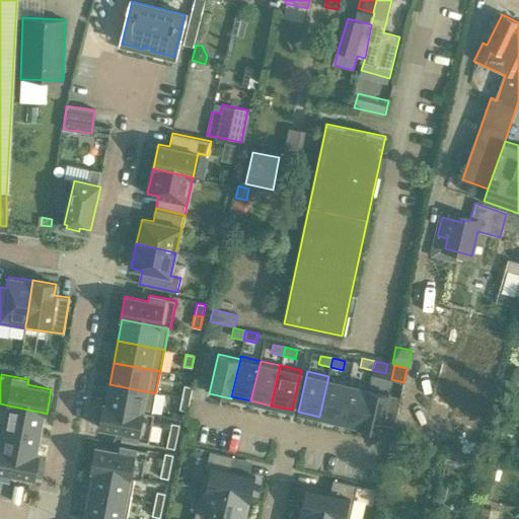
[(349,381),(328,376),(319,417),(340,421),(349,381)]
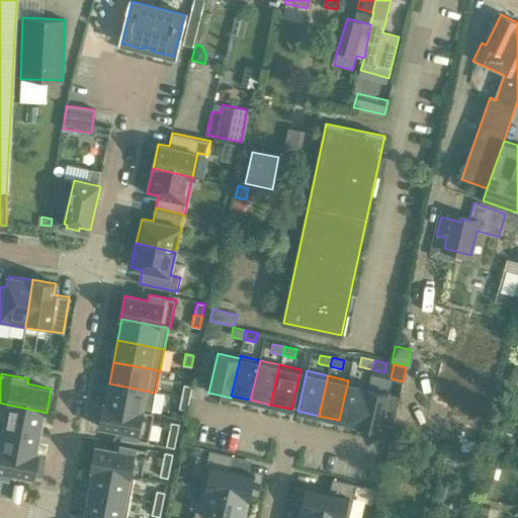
[(339,420),(357,425),(366,387),(366,384),(348,380),(339,420)]
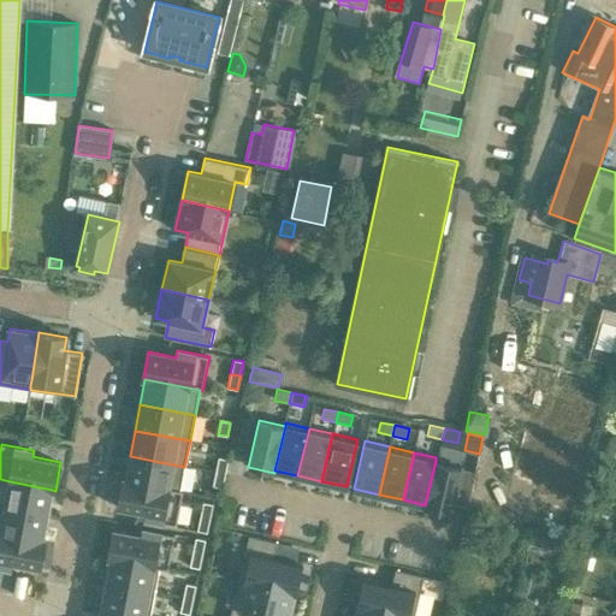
[(130,456),(125,480),(181,491),(184,467),(130,456)]
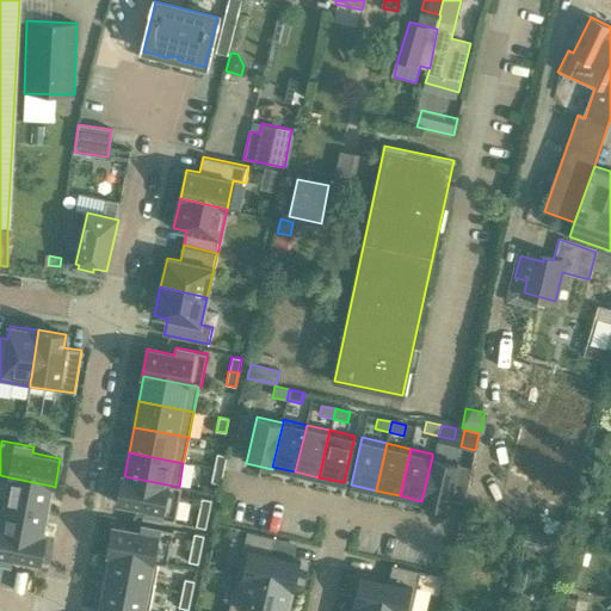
[(217,454),(214,468),(223,470),(227,456),(217,454)]
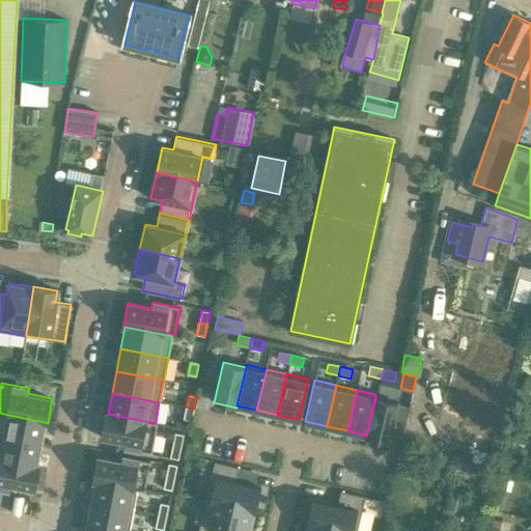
[(375,397),(366,436),(366,438),(389,443),(398,403),(375,397)]
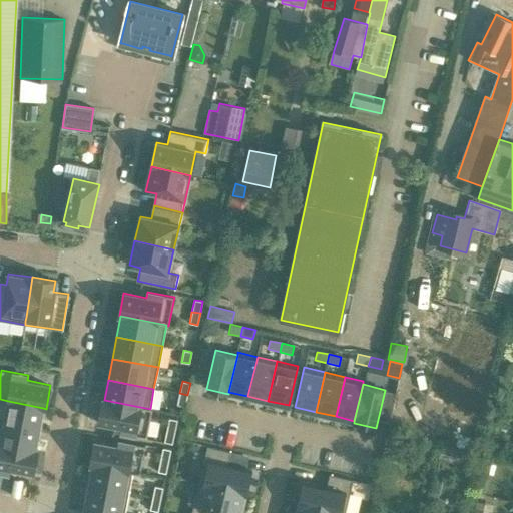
[(179,393),(177,405),(185,407),(187,395),(179,393)]
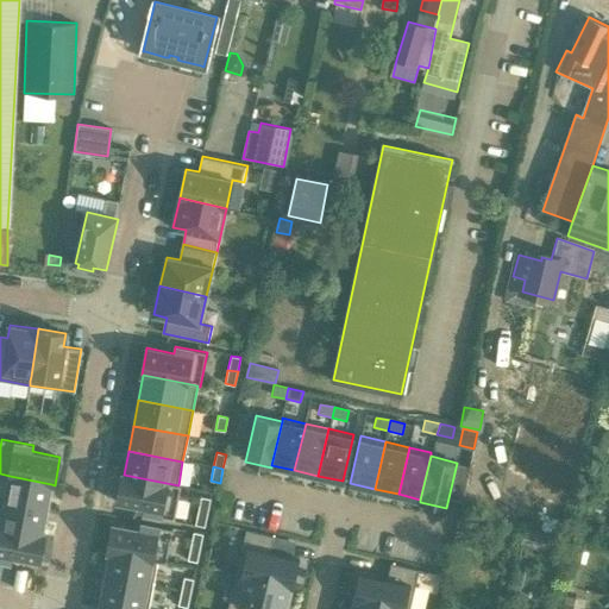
[(179,485),(124,475),(123,475),(117,502),(161,510),(159,516),(175,520),(182,485),(179,485)]
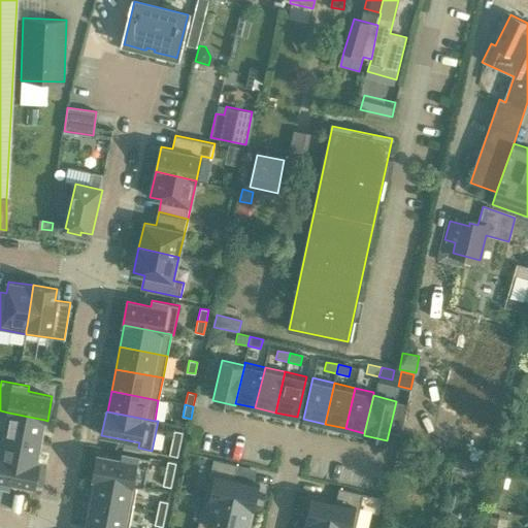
[(44,420),(8,413),(4,433),(40,440),(44,420)]
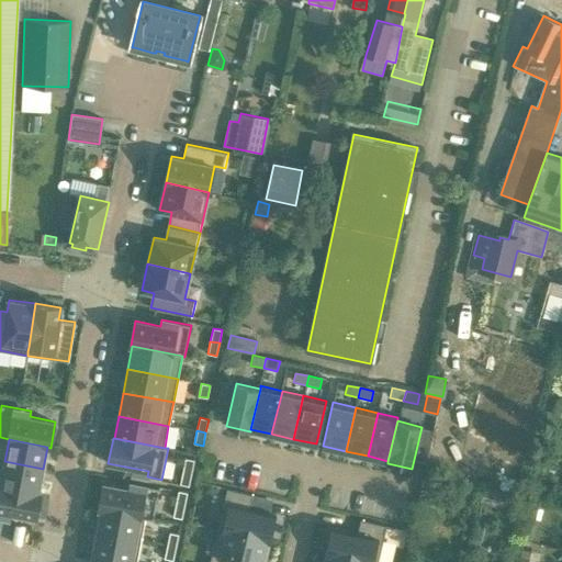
[(186,458),(182,471),(191,473),(194,460),(186,458)]
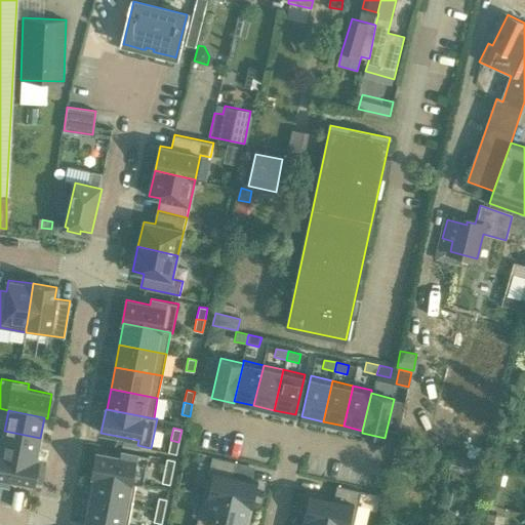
[(0,430),(0,452),(36,459),(40,438),(4,431),(0,430)]
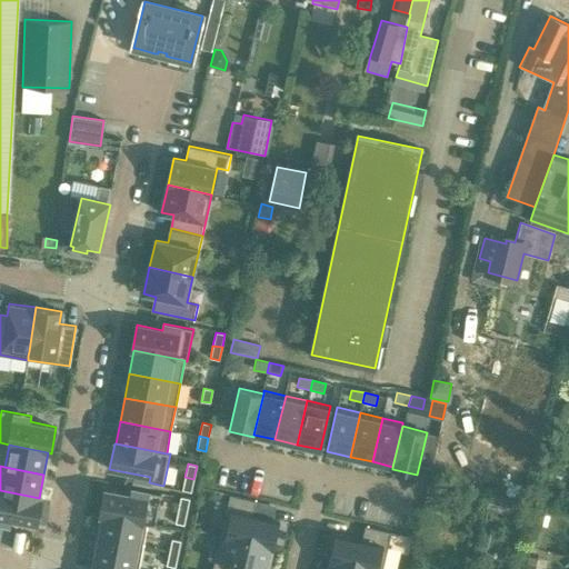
[(191,492),(193,479),(185,477),(182,490),(191,492)]
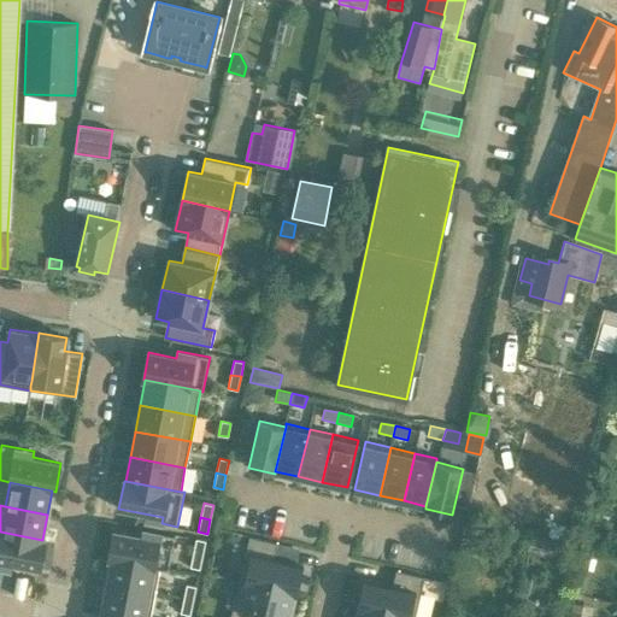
[(109,560),(111,560),(159,569),(168,571),(175,536),(142,530),(141,536),(113,532),(109,560)]
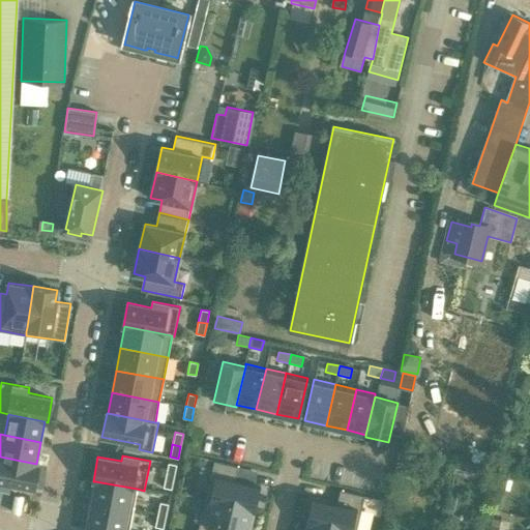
[(10,484),(34,489),(39,464),(36,464),(0,457),(0,488),(9,490),(10,484)]
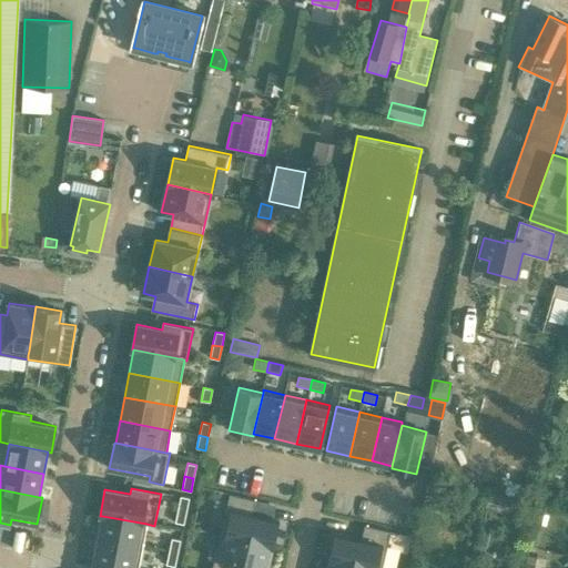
[(520,517),(524,500),(489,493),(485,509),(520,517)]
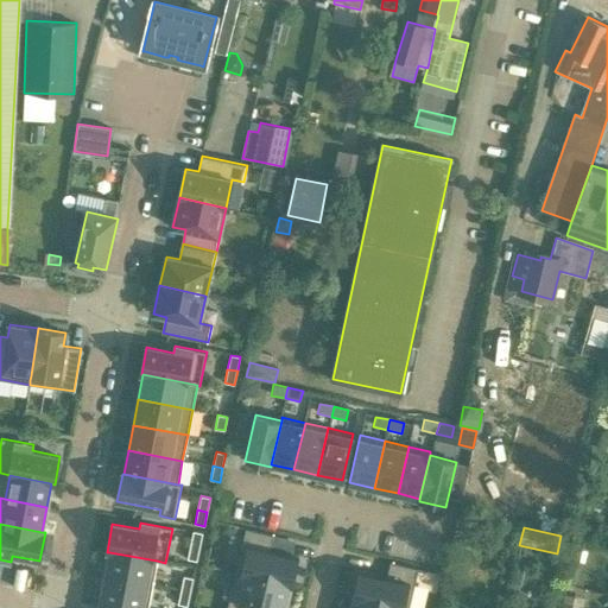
[(291,555),(295,539),(246,529),(235,572),(290,586),(297,556),(291,555)]
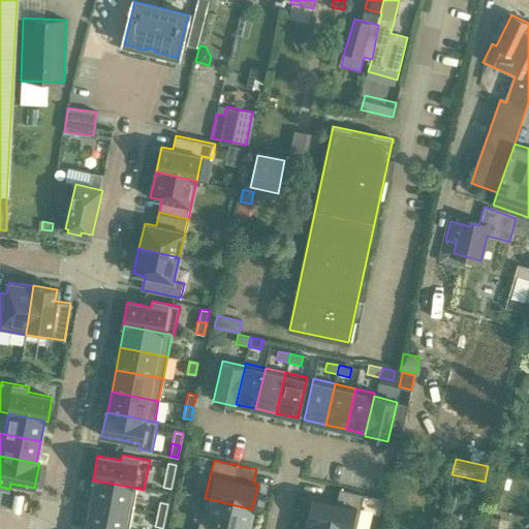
[(165,474),(174,476),(177,464),(168,462),(165,474)]
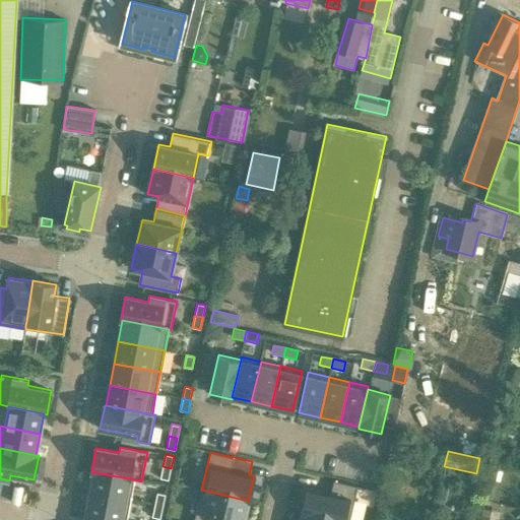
[(160,478),(169,480),(171,468),(163,466),(160,478)]
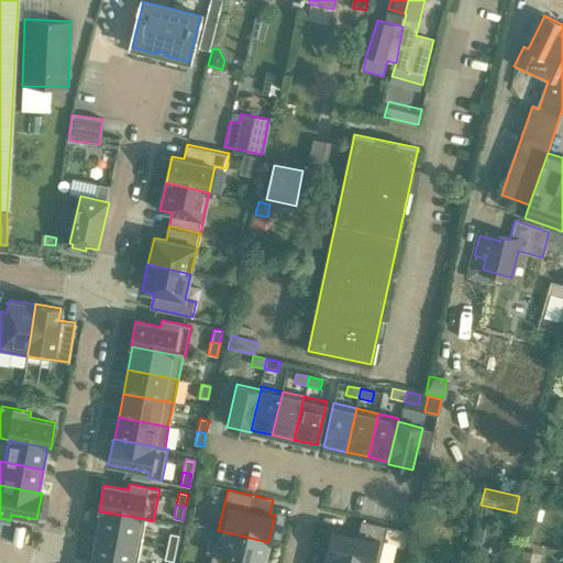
[(101,511),(98,532),(142,541),(145,519),(101,511)]
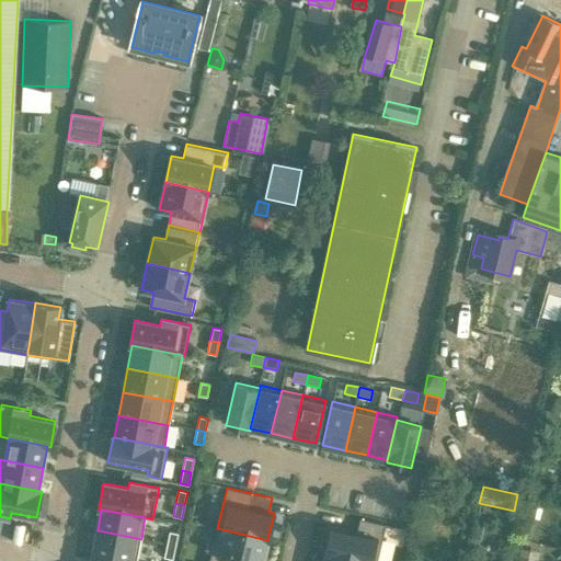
[(331,526),(325,553),(359,560),(376,560),(385,525),(359,518),(356,531),(331,526)]
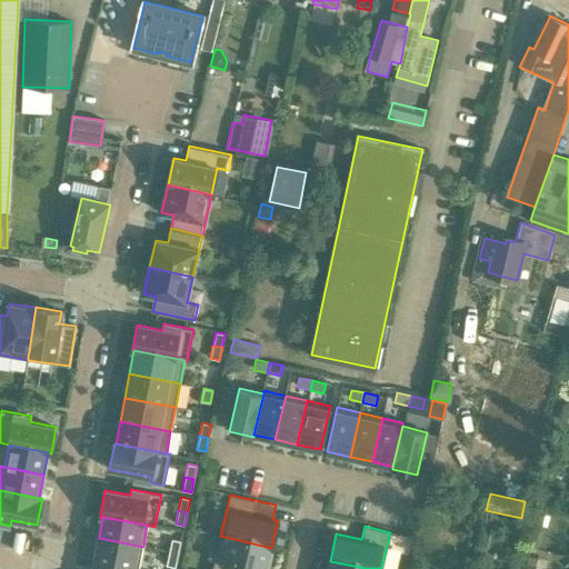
[(220,536),(212,568),(239,568),(240,568),(266,568),(271,548),(220,536)]
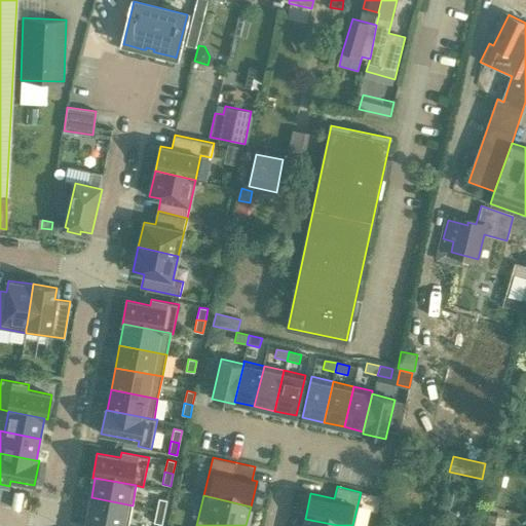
[(91,497),(87,520),(118,525),(127,525),(133,505),(91,497)]
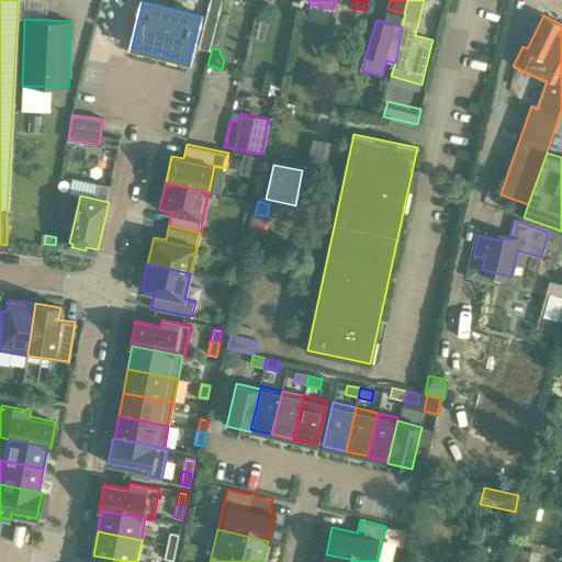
[(170,532),(167,546),(176,548),(179,535),(170,532)]
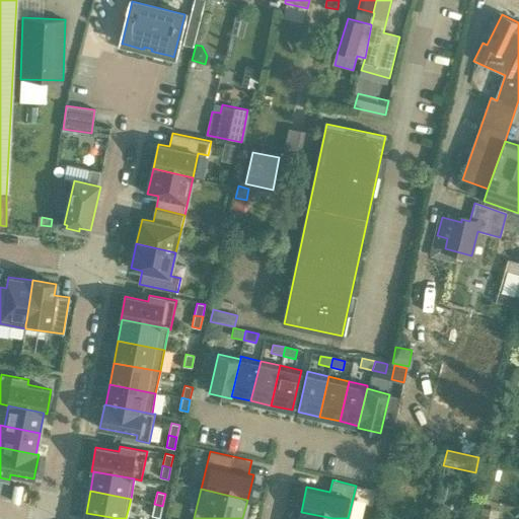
[(152,516),(160,518),(162,506),(154,504),(152,516)]
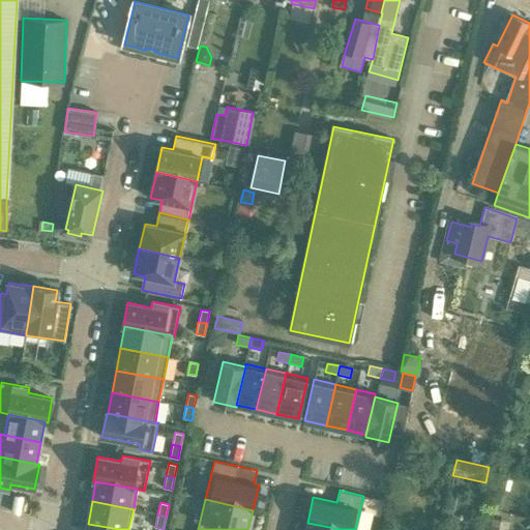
[(507,529),(509,521),(491,517),(488,529),(507,529)]
